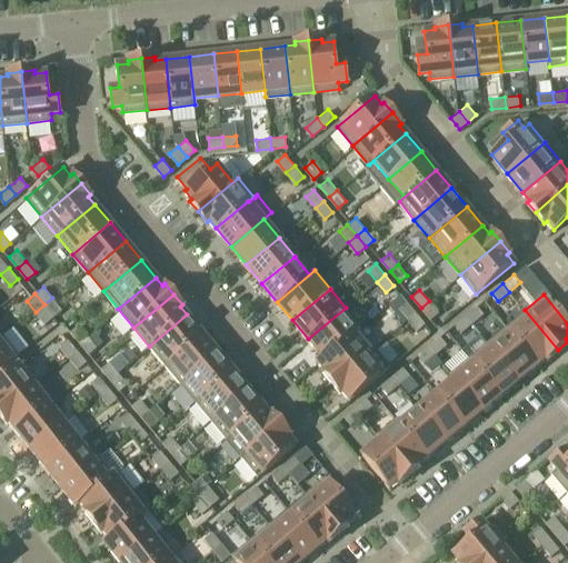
[(53,315),(61,309),(52,298),(45,304),(53,315)]
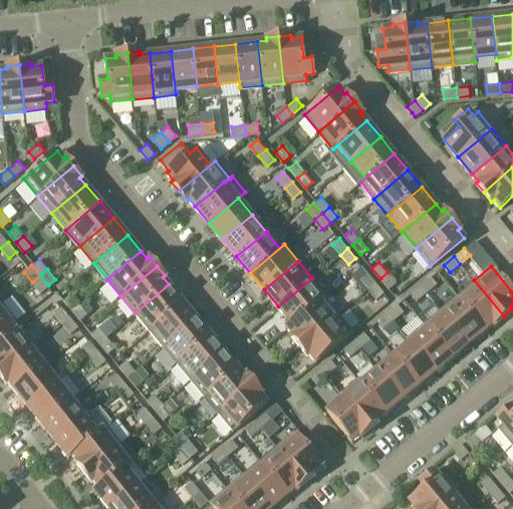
[(375,282),(366,272),(359,278),(368,288),(375,282)]
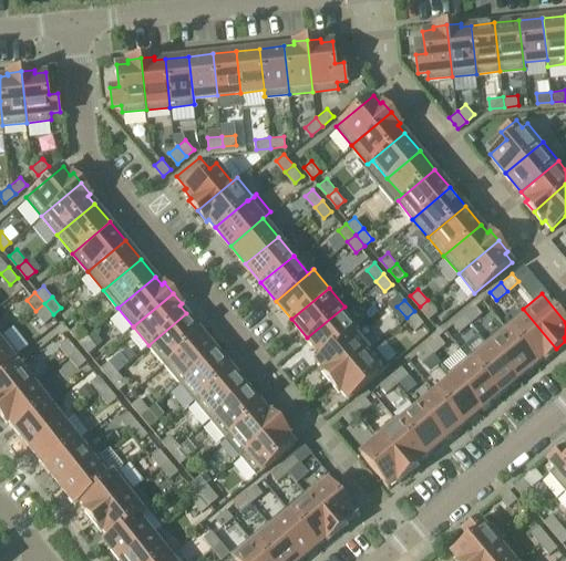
[(429,318),(436,311),(428,300),(420,307),(429,318)]
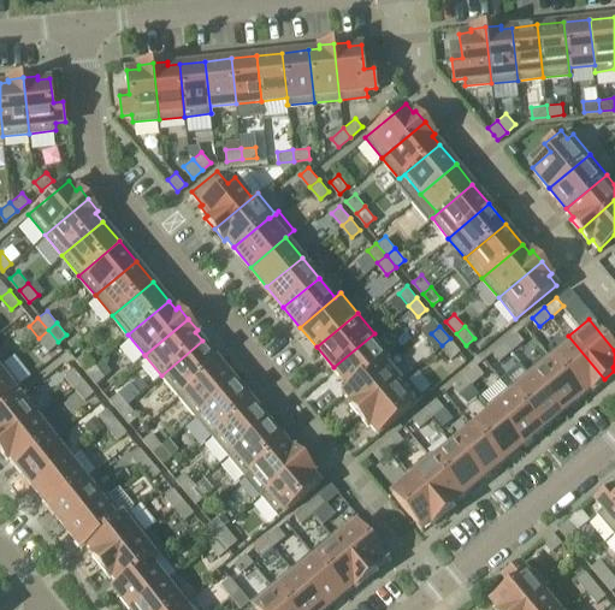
[(58,342),(48,330),(39,338),(48,350),(58,342)]
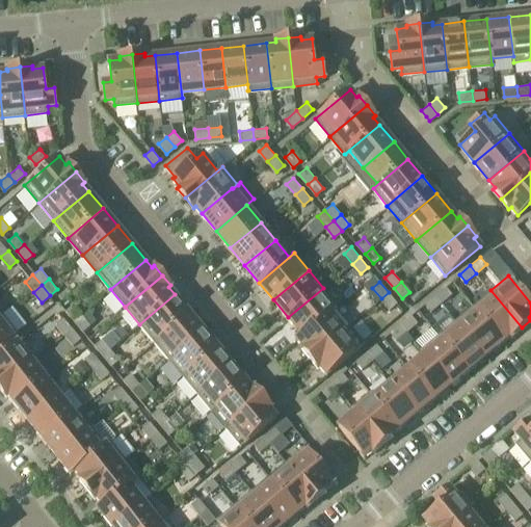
[(442,301),(452,293),(446,286),(435,294),(442,301)]
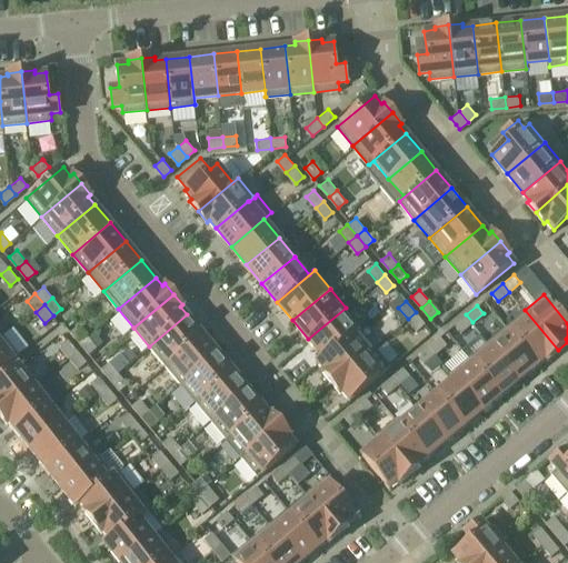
[(361,325),(346,308),(308,339),(322,357),(318,361),(318,362),(361,325)]
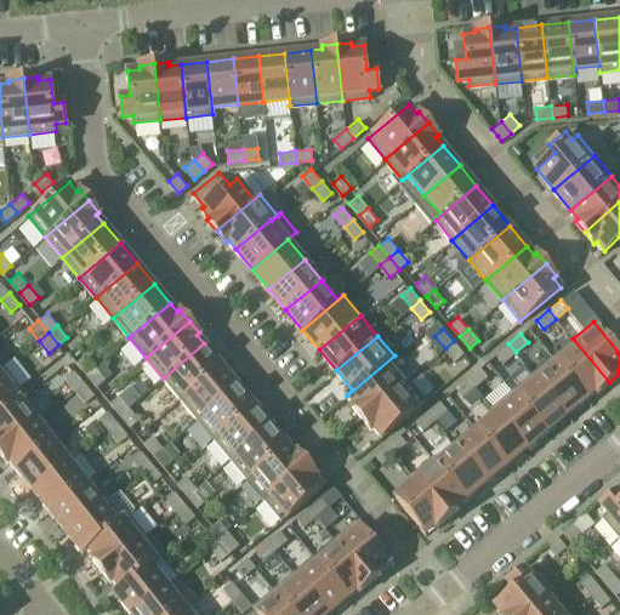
[(609,382),(573,339),(552,356),(586,397),(595,389),(597,392),(609,382)]
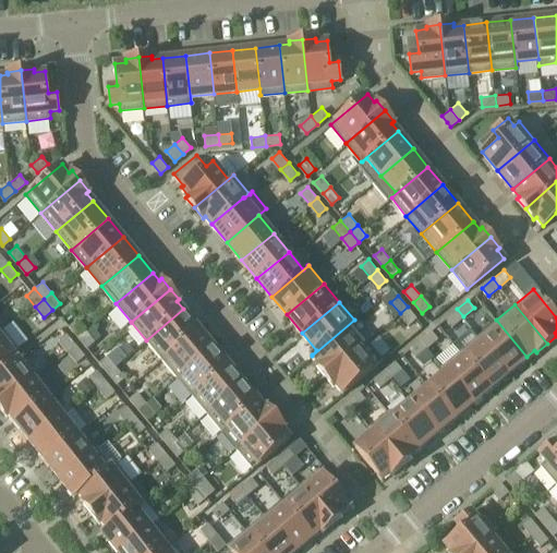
[(416,317),(408,307),(400,313),(409,324),(416,317)]
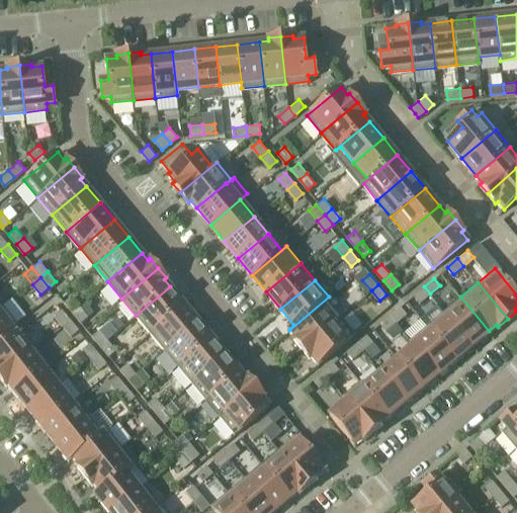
[(184,304),(170,286),(136,316),(150,332),(184,304)]
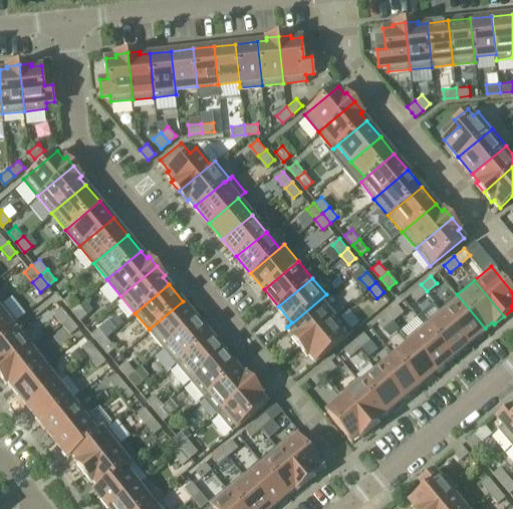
[(427,291),(421,284),(411,292),(417,299),(427,291)]
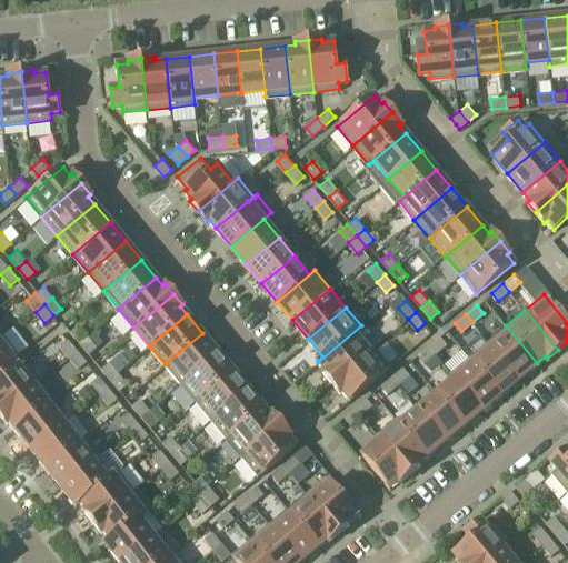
[(88,335),(78,324),(70,331),(79,342),(88,335)]
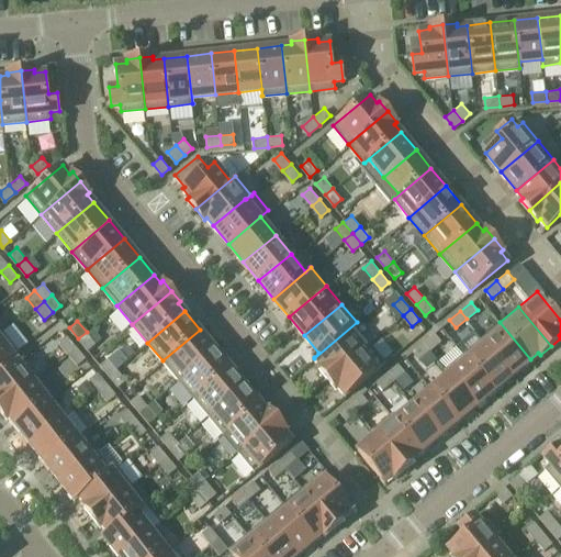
[(357,323),(357,322),(314,358),(321,366),(318,367),(327,378),(367,345),(351,327),(357,323)]
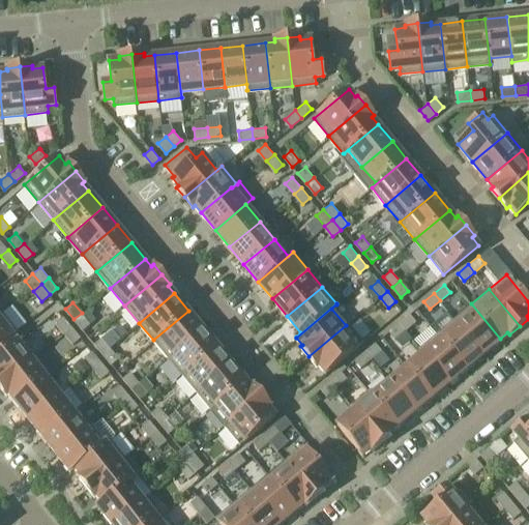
[(500,339),(471,303),(454,318),(483,353),(500,339)]
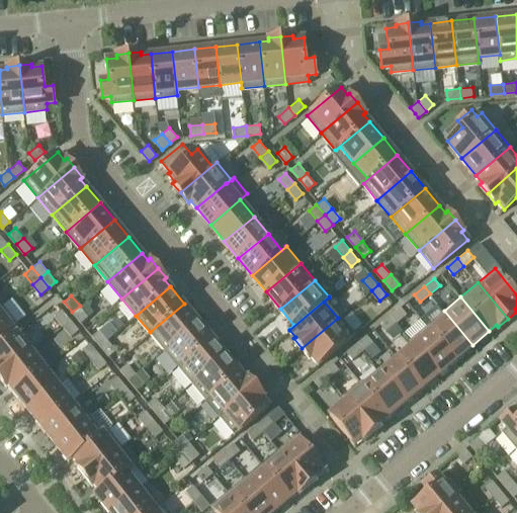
[(0,334),(16,322),(2,304),(0,305),(0,334)]
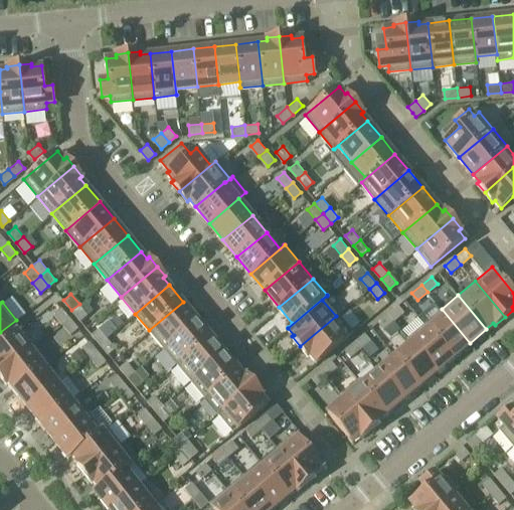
[(196,318),(183,302),(149,330),(163,347),(196,318)]
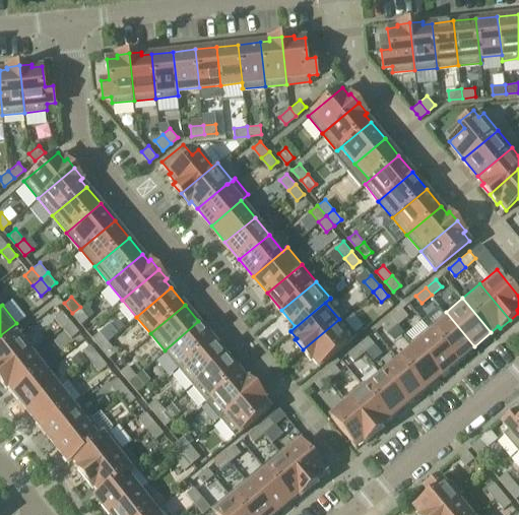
[(81,323),(88,317),(80,307),(72,313),(81,323)]
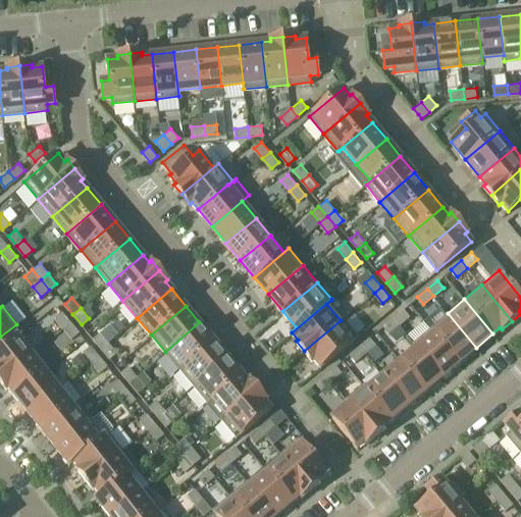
[(400,324),(409,316),(403,308),(393,317),(400,324)]
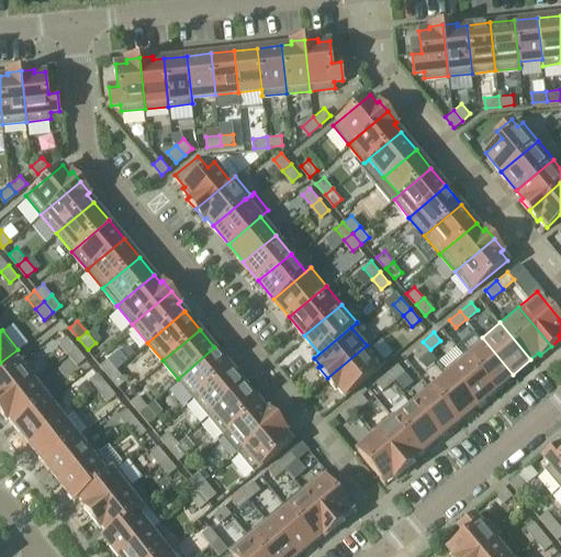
[(76,346),(67,335),(59,342),(68,353),(76,346)]
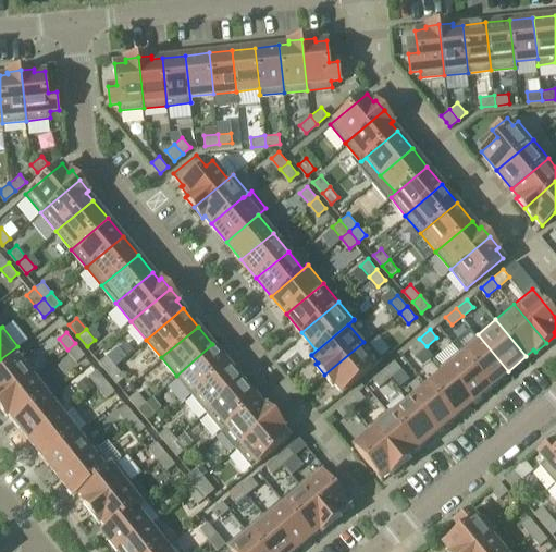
[(508,371),(478,334),(459,350),(490,385),(508,371)]
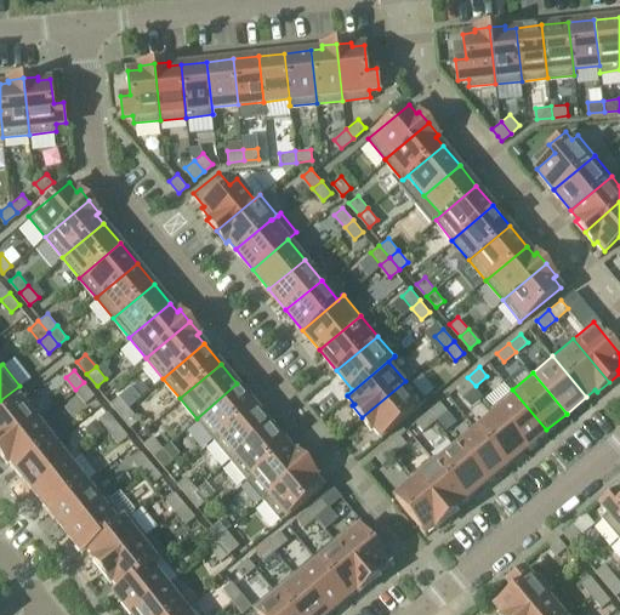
[(476,386),(467,377),(456,387),(464,396),(476,386)]
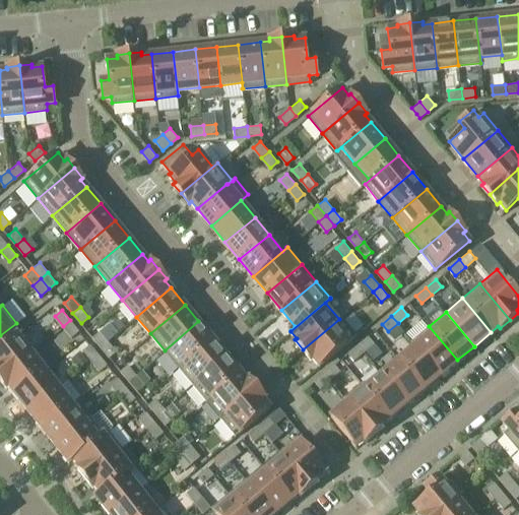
[(319,365),(349,340),(335,323),(339,320),(339,319),(303,349),(311,359),(313,358),(319,365)]
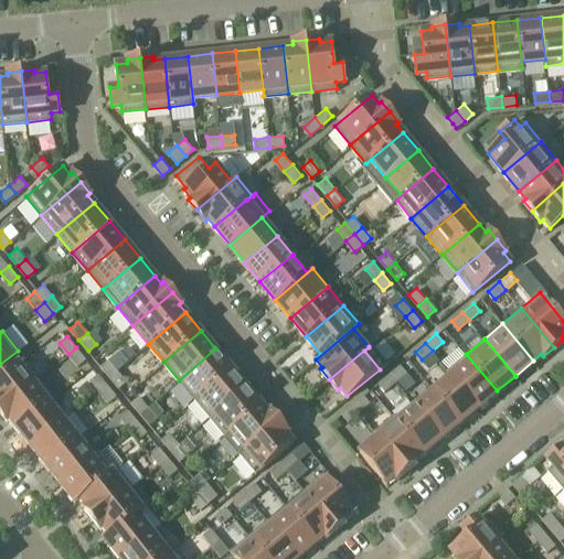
[(85,358),(76,347),(68,354),(77,365),(85,358)]
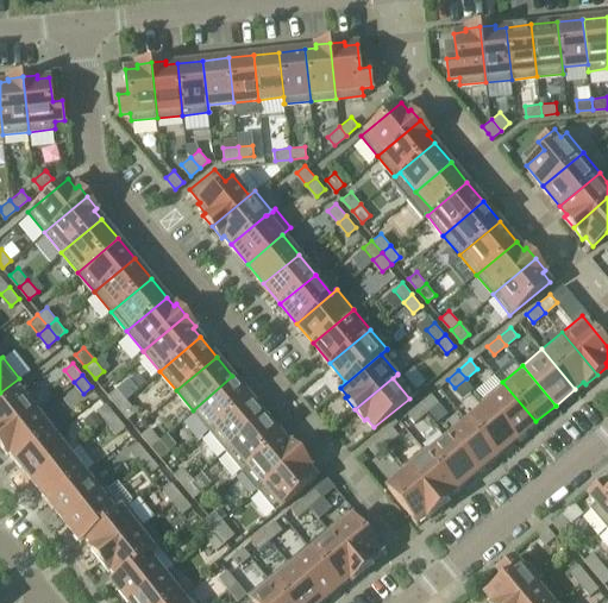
[(249,396),(232,376),(193,410),(210,429),(249,396)]
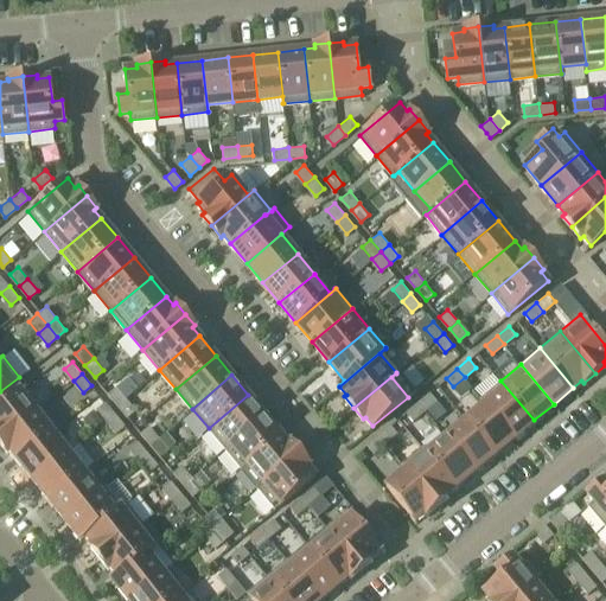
[(534,420),(501,381),(480,397),(514,436),(534,420)]
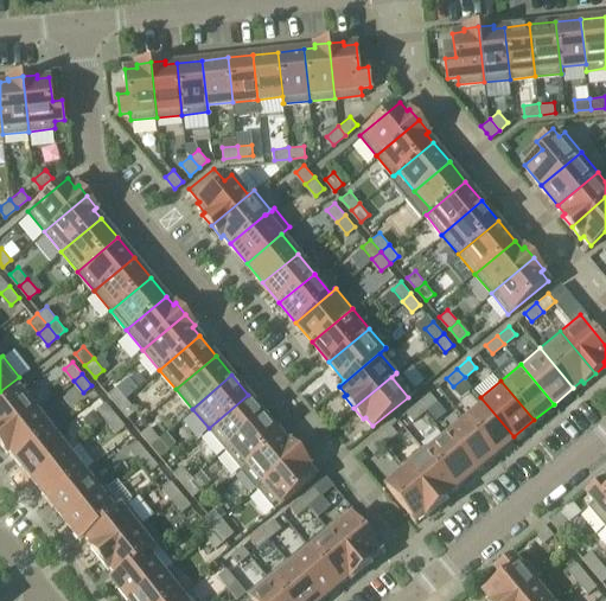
[(0,438),(42,404),(25,384),(0,403),(0,438)]
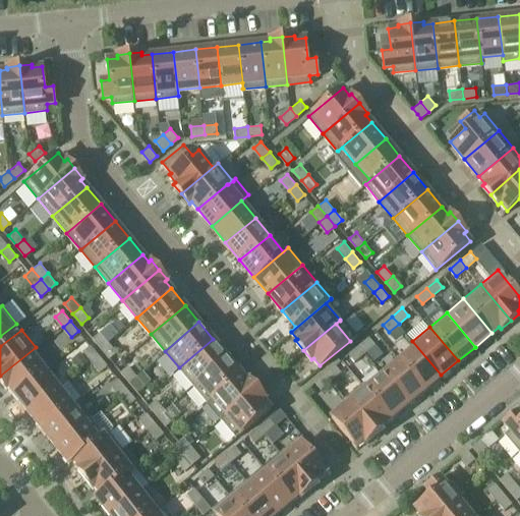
[(108,341),(100,331),(93,337),(101,347),(108,341)]
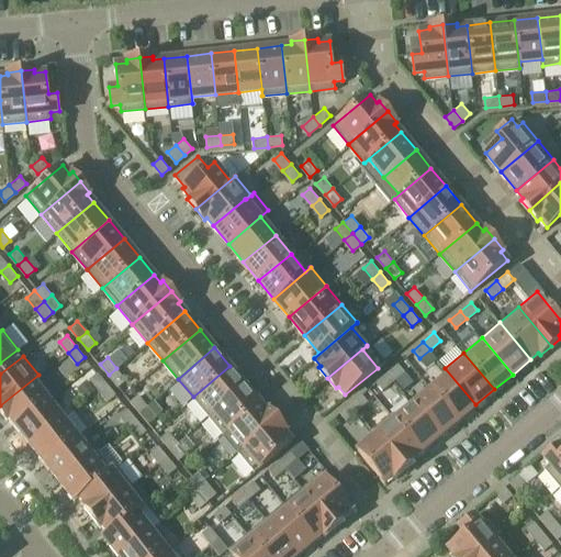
[(393,379),(404,370),(397,363),(386,371),(393,379)]
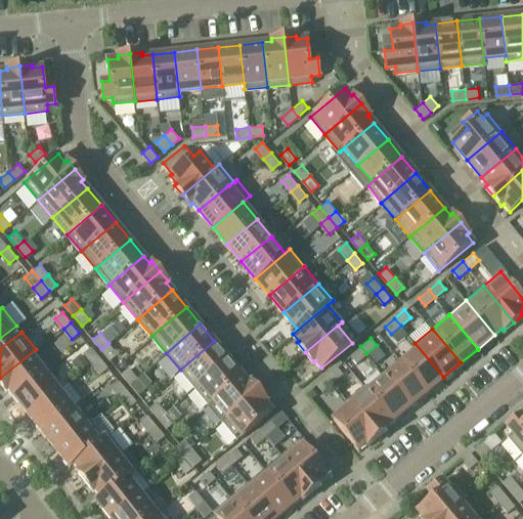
[(228,358),(214,341),(180,370),(193,387),(228,358)]
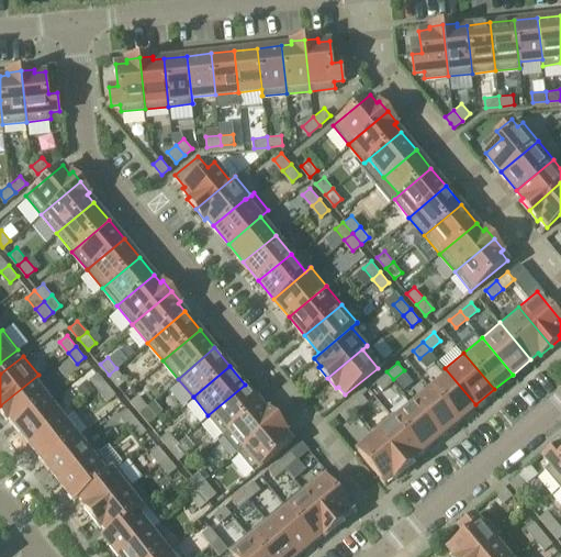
[(118,386),(126,379),(116,368),(109,375),(118,386)]
